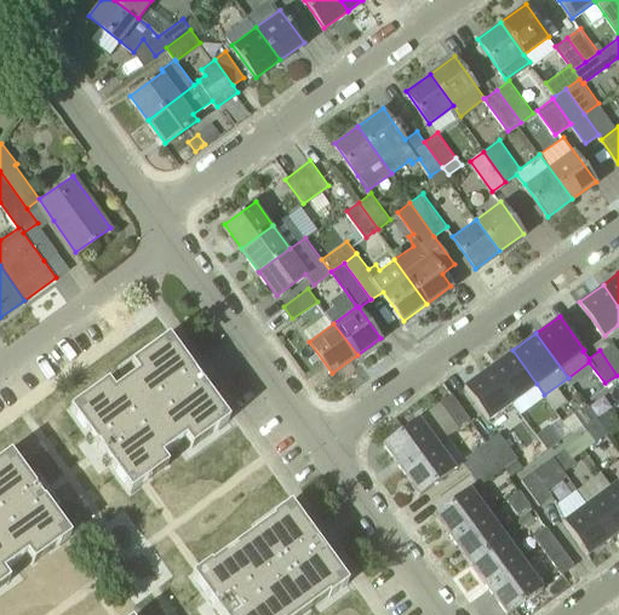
[(107,379),(70,407),(131,489),(167,463),(161,453),(184,436),(191,444),(229,418),(168,334),(131,362),(138,371),(114,389),(107,379)]
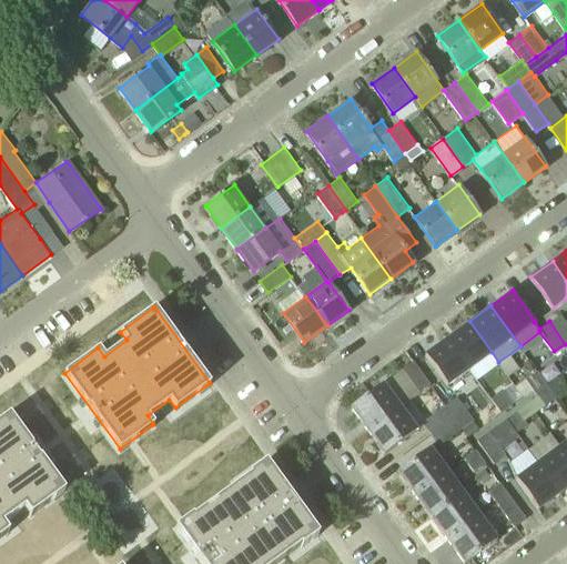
[(566,320),(560,312),(549,321),(565,344),(566,343),(566,320)]
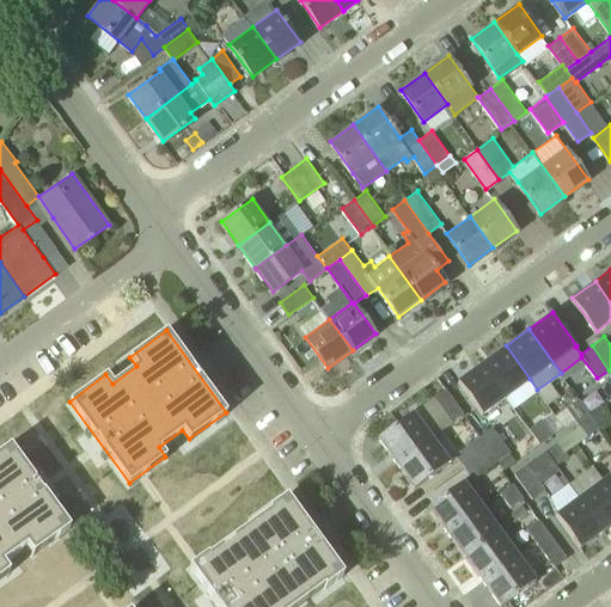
[(506,345),(482,363),(506,397),(530,379),(506,345)]
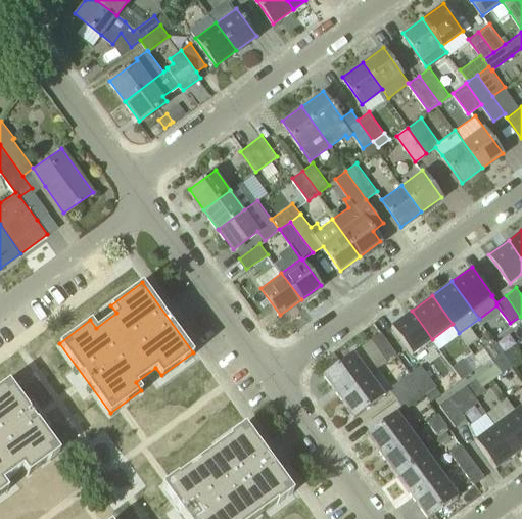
[(391,325),(413,354),(432,339),(412,311),(391,325)]
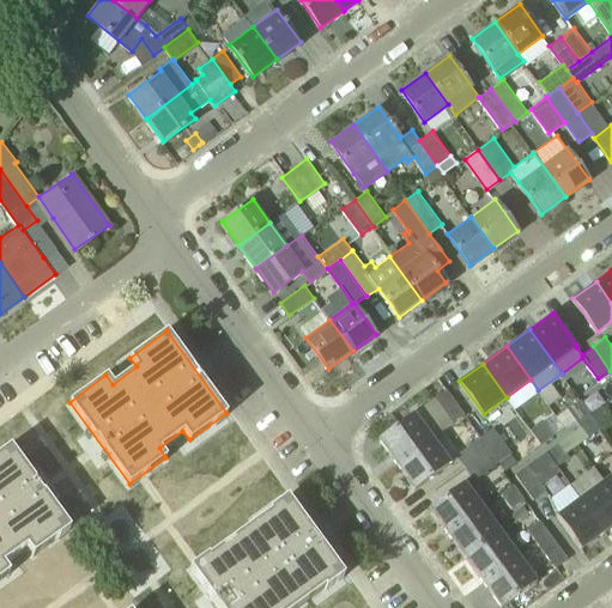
[(452,421),(465,412),(447,387),(434,396),(452,421)]
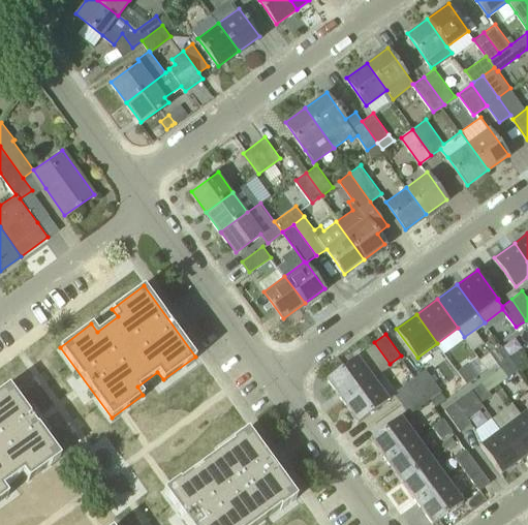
[(501,343),(490,351),(498,364),(509,356),(501,343)]
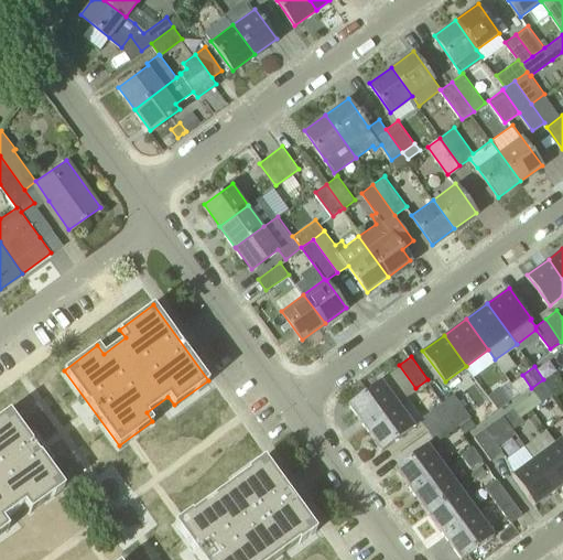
[(382,378),(349,401),(366,426),(399,401),(382,378)]
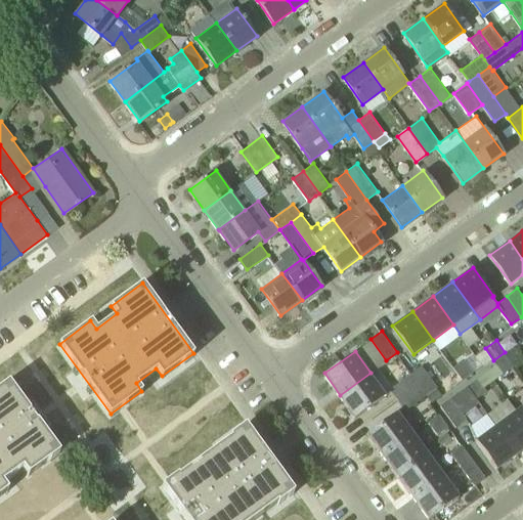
[(493,360),(496,363),(503,373),(514,364),(505,352),(493,360)]
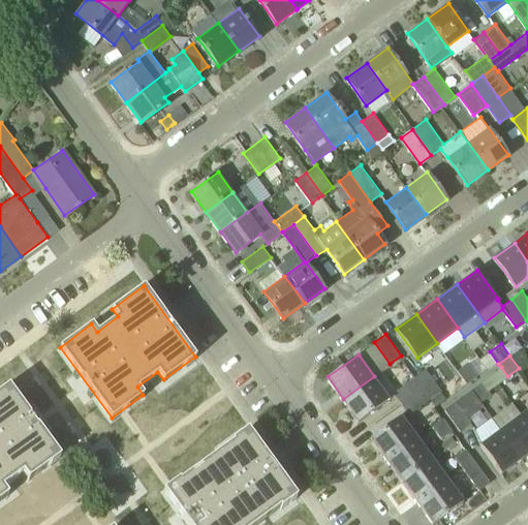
[(467,382),(477,374),(468,362),(457,370),(467,382)]
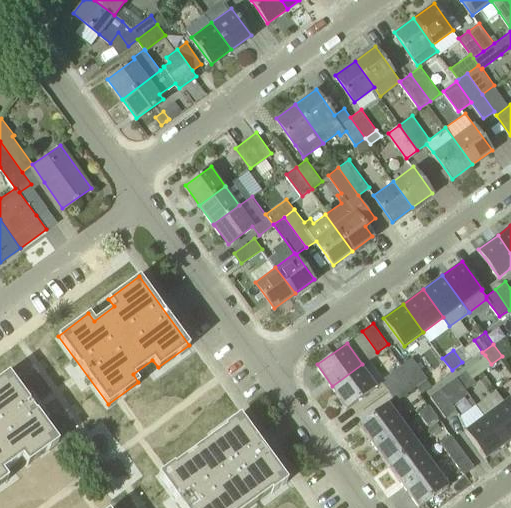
[(428,378),(412,356),(401,363),(409,374),(417,385),(428,378)]
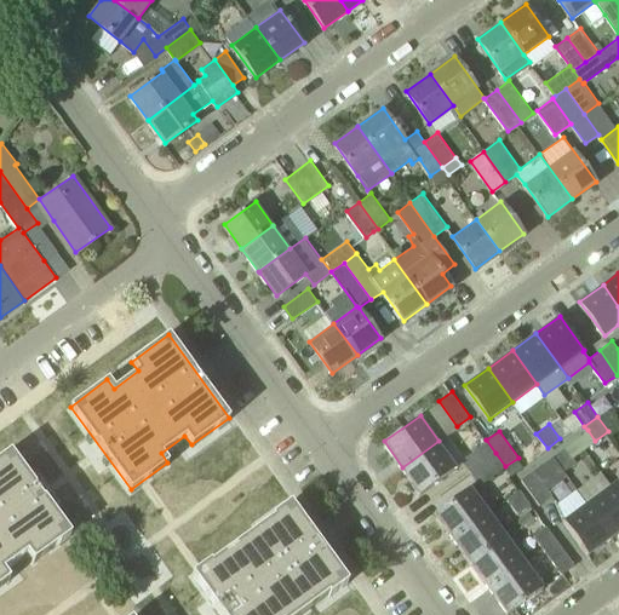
[(496,453),(486,440),(462,458),(471,471),(496,453)]
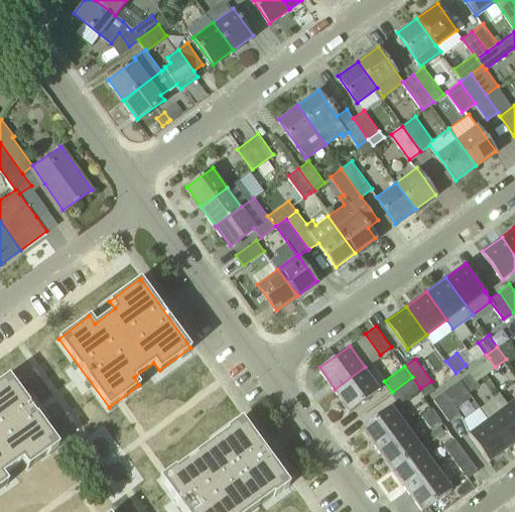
[(350,410),(380,388),(365,367),(335,389),(350,410)]
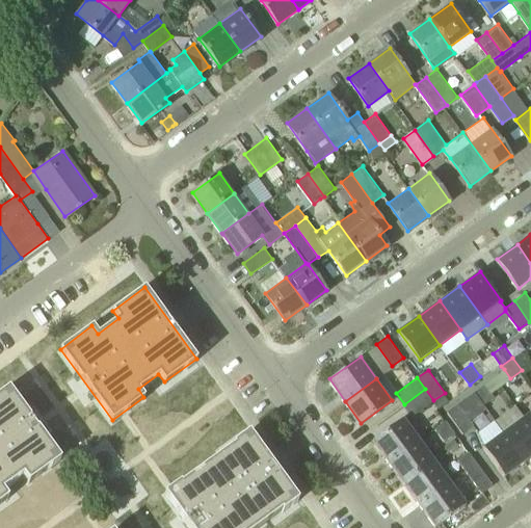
[(495,395),(485,383),(474,391),(483,403),(495,395)]
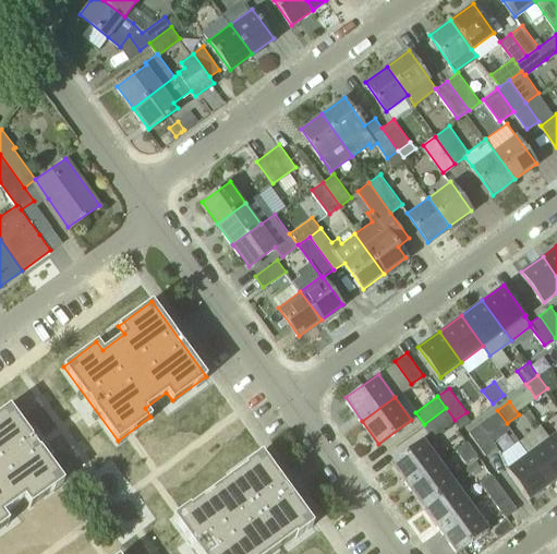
[(0,526),(9,520),(2,513),(24,496),(31,505),(63,480),(9,406),(0,411),(0,526)]
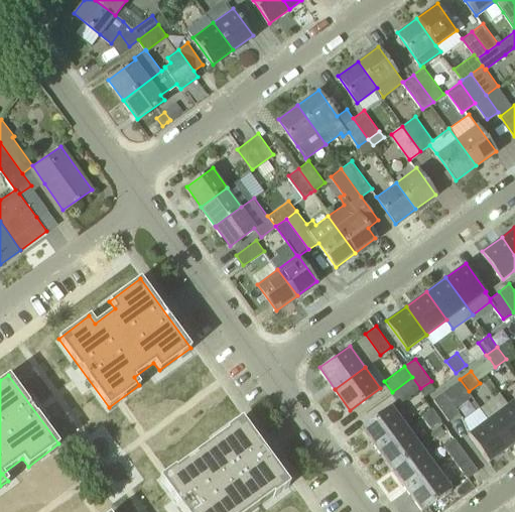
[(392,392),(399,403),(420,388),(412,377),(392,392)]
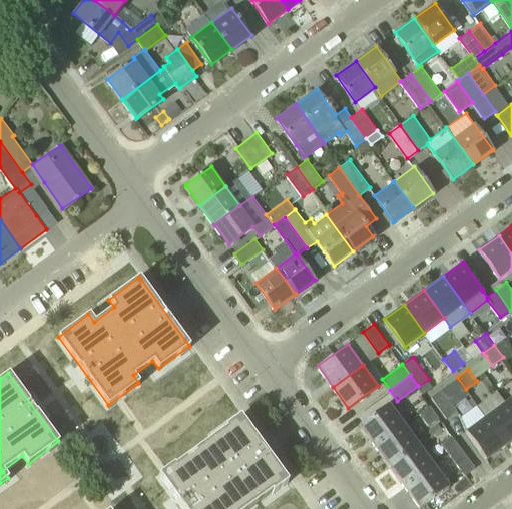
[(446,417),(446,416),(457,409),(451,401),(467,390),(466,389),(457,377),(442,388),(431,396),(446,417)]
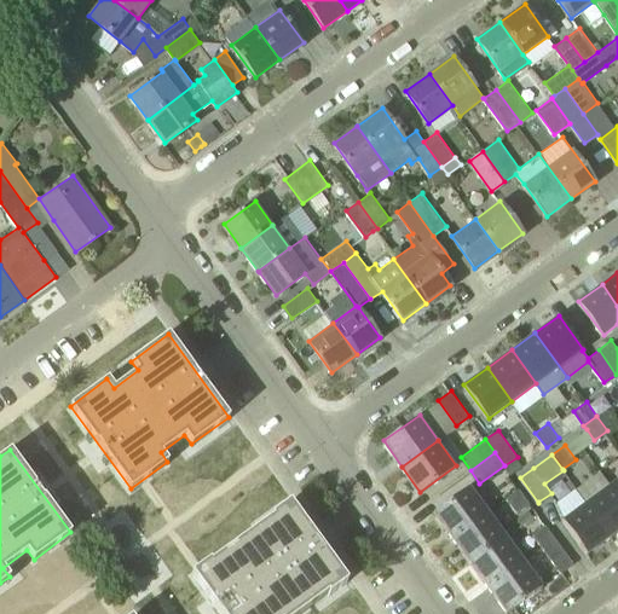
[(523,464),(517,457),(504,465),(509,473),(523,464)]
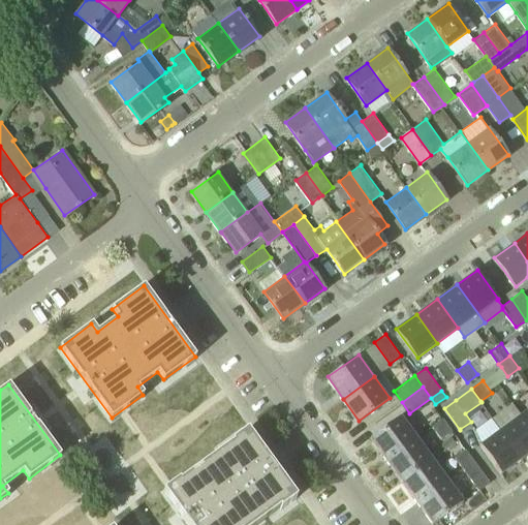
[(500,428),(521,457),(527,452),(527,423),(521,413),(500,428)]
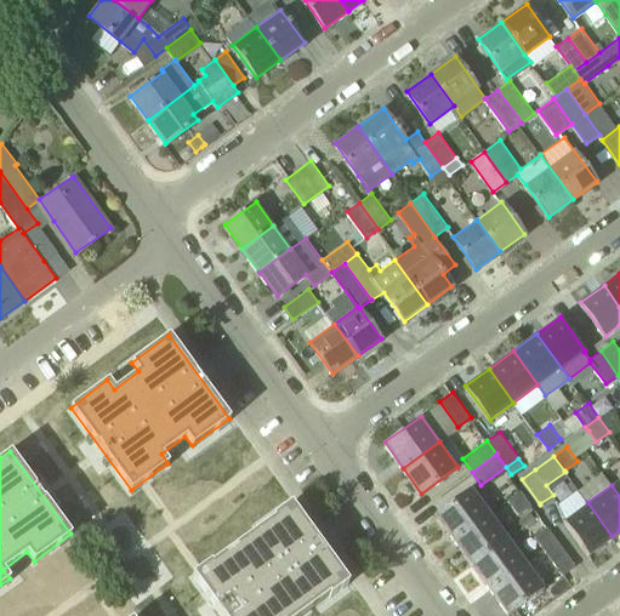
[(490,512),(472,486),(436,513),(454,539),(490,512)]
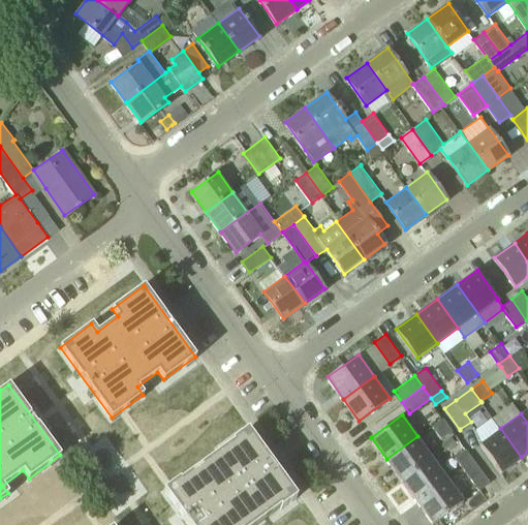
[(441,437),(453,429),(443,417),(432,425),(441,437)]
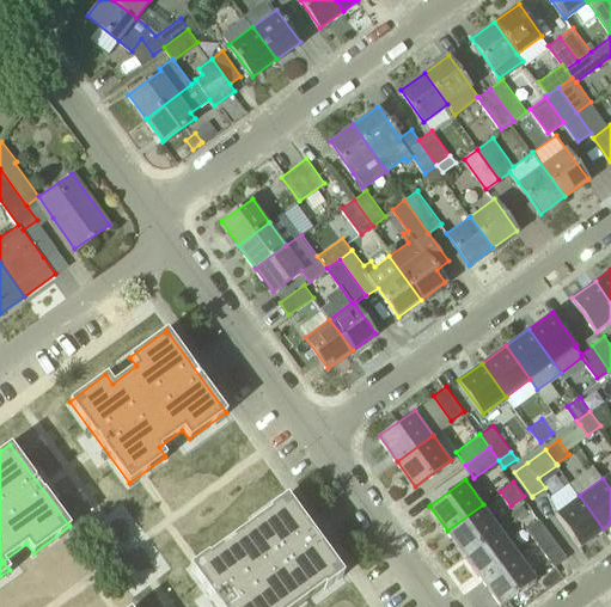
[(270,510),(239,532),(208,555),(207,553),(189,566),(219,606),(292,606),(324,584),(325,587),(343,574),(286,495),(269,508),(270,510)]
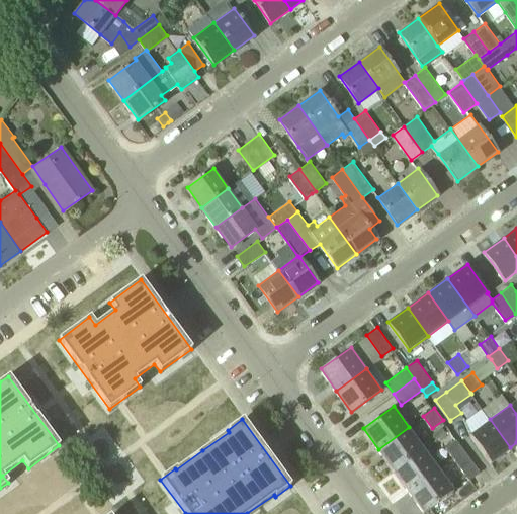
[(491,462),(510,447),(490,419),(469,434),(491,462)]
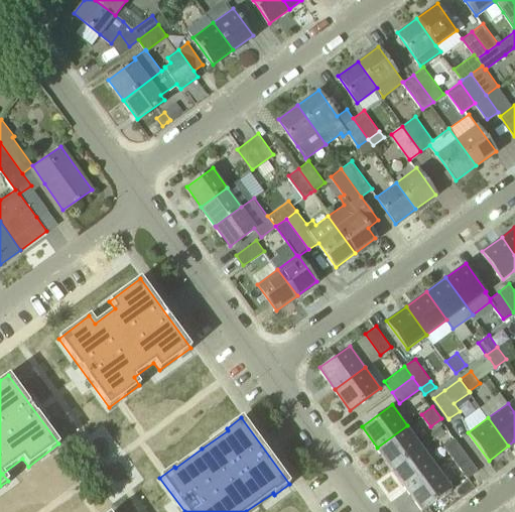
[(435,436),(444,429),(440,424),(431,430),(435,436)]
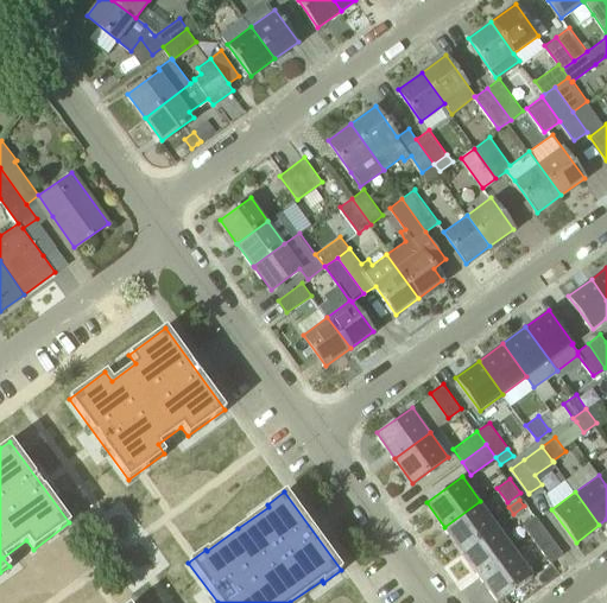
[(444,527),(462,551),(498,526),(480,501),(444,527)]
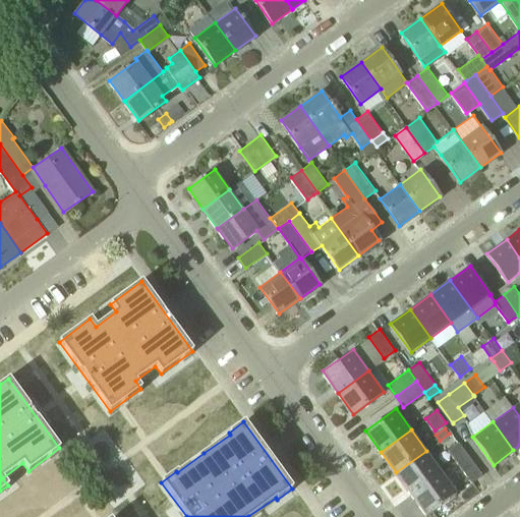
[(449,451),(456,461),(466,453),(459,444),(449,451)]
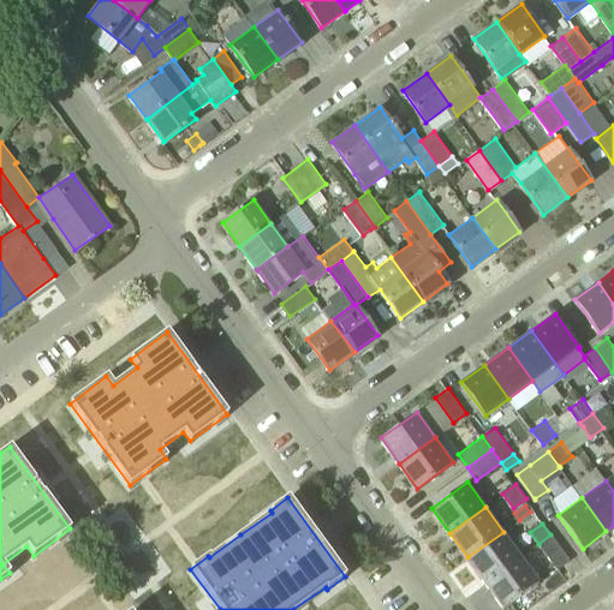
[(468,557),(486,582),(522,556),(504,532),(468,557)]
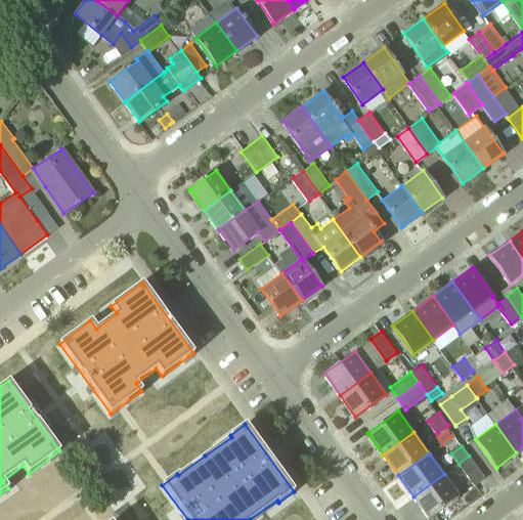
[(459,464),(474,484),(484,477),(469,456),(459,464)]
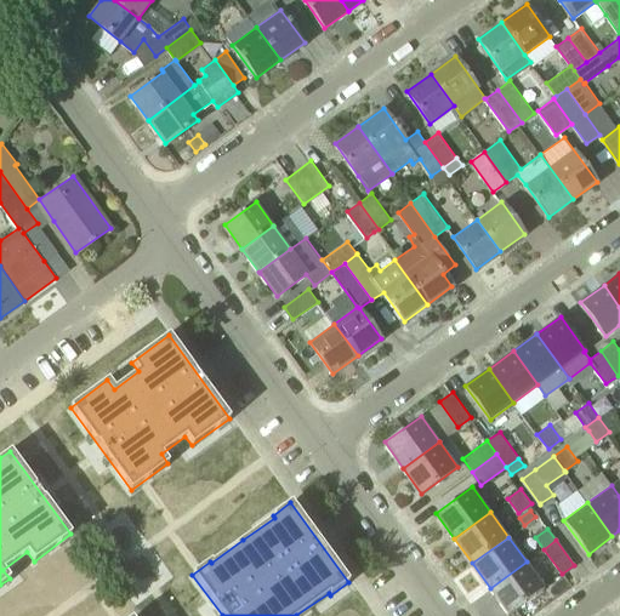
[(490,588),(508,612),(545,587),(527,562),(490,588)]
